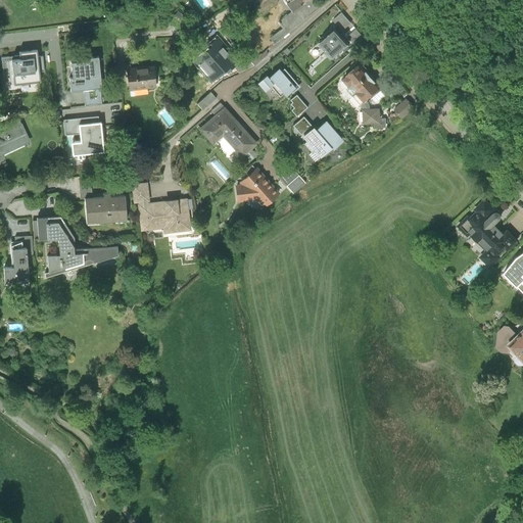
[(264,0),(254,7),(260,15),(278,3),(276,0),(264,0)]
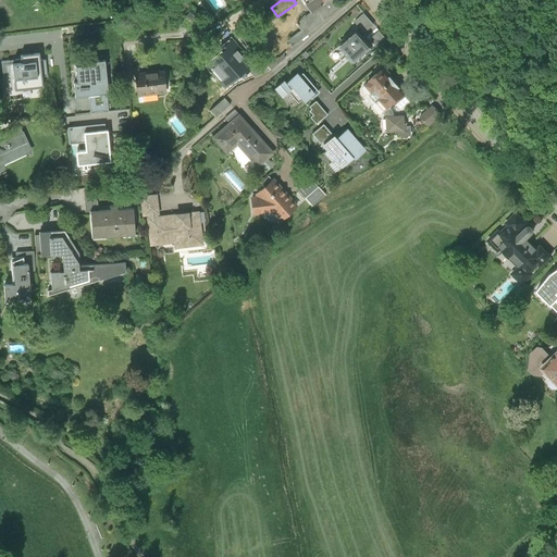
[(313,11),(298,22),(302,28),(287,39),(292,45),(344,8),(338,0),(324,0),(323,1),(324,3),(313,11)]
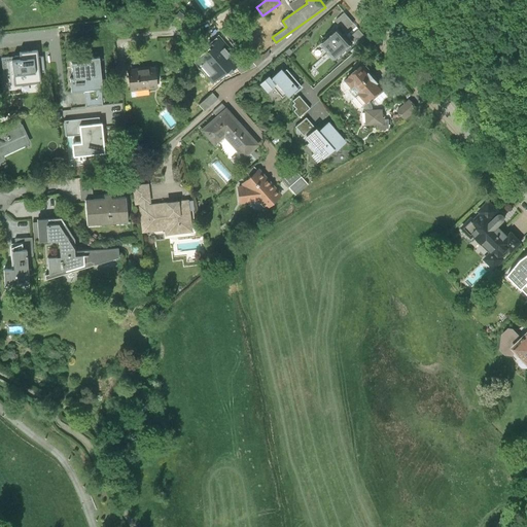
[(307,0),(288,0),(296,10),(307,3),(306,1),(307,0)]
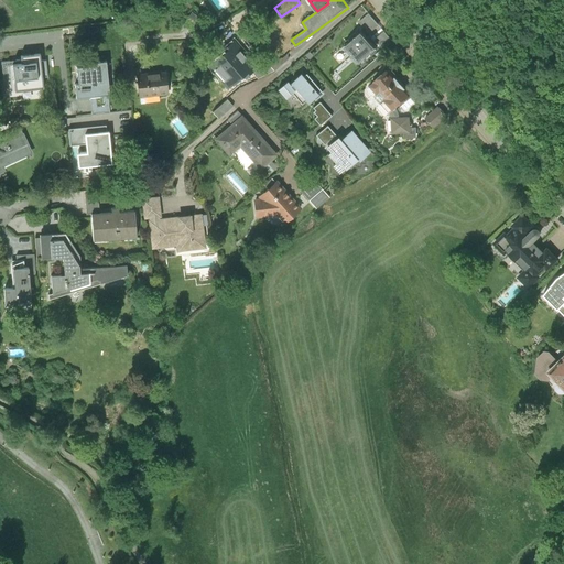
[(360,21),(370,32),(379,24),(369,13),(360,21)]
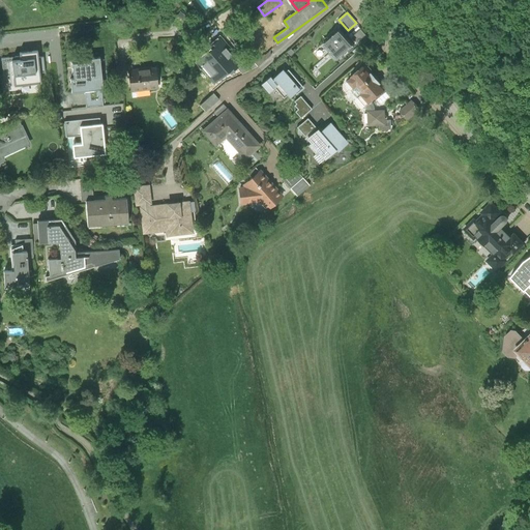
[(354,41),(341,26),(325,39),(339,55),(354,41)]
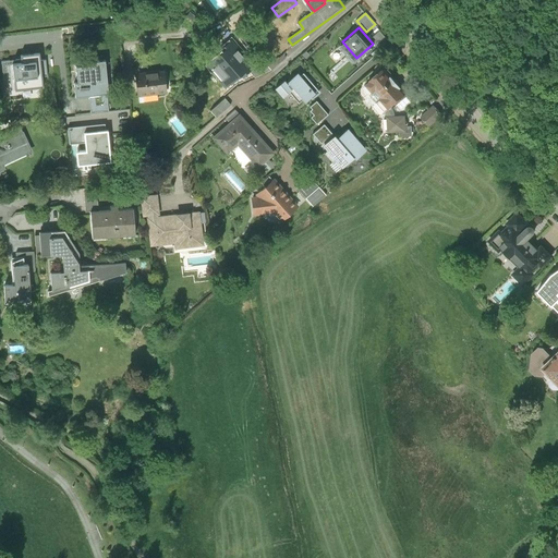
[(233,41),(208,63),(226,84),(240,71),(243,74),(247,70),(254,65),(252,63),(233,41)]
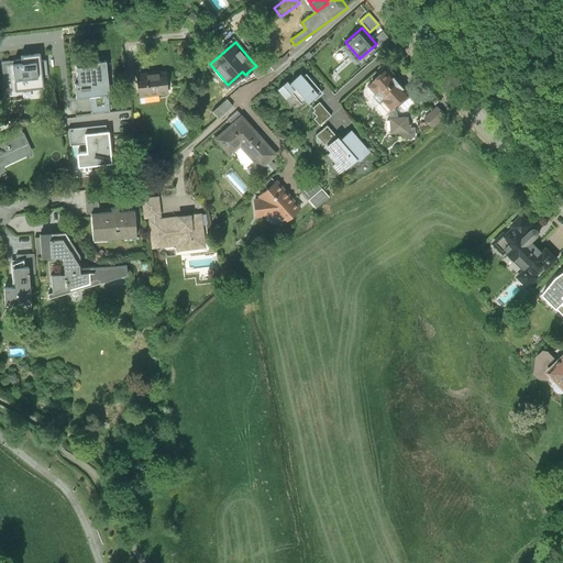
[(21,59),(1,62),(4,92),(43,89),(42,78),(47,77),(46,61),(41,62),(40,54),(21,56),(21,59)]
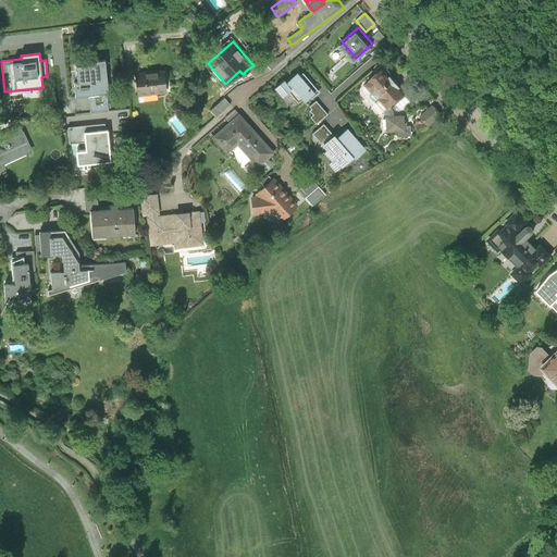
[(260,57),(251,63),(254,65),(247,70),(254,77),(271,69),(260,57)]
